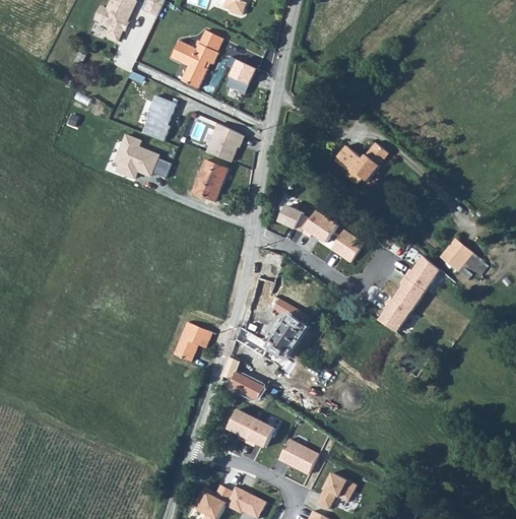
[(135,1),(132,0),(109,0),(106,7),(100,4),(91,19),(107,26),(103,36),(116,42),(121,30),(124,31),(129,21),(126,20),(135,1)]
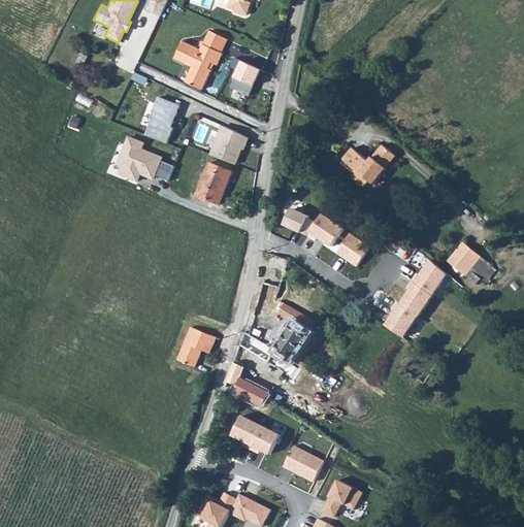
[(149,0),(144,8),(159,15),(166,0),(149,0)]
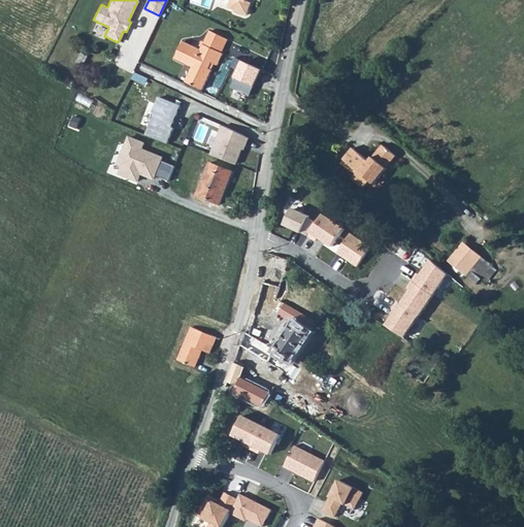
[(227,0),(228,1),(226,7),(233,9),(234,12),(243,15),(247,13),(251,2),(247,0),(227,0)]
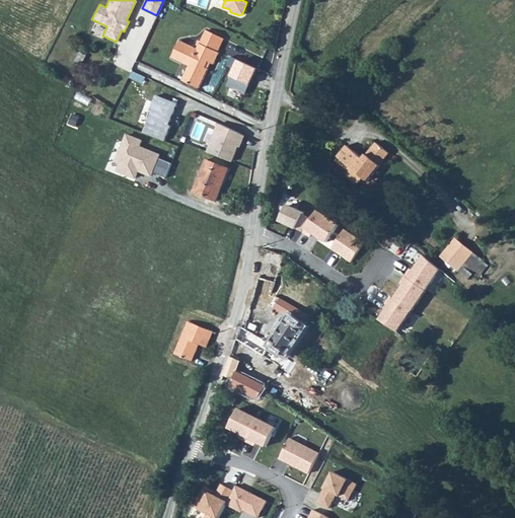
[(168,57),(186,65),(178,79),(196,87),(204,68),(202,67),(205,61),(210,64),(215,53),(213,52),(219,39),(202,30),(197,41),(195,41),(193,45),(195,46),(194,48),(176,41),(168,57)]
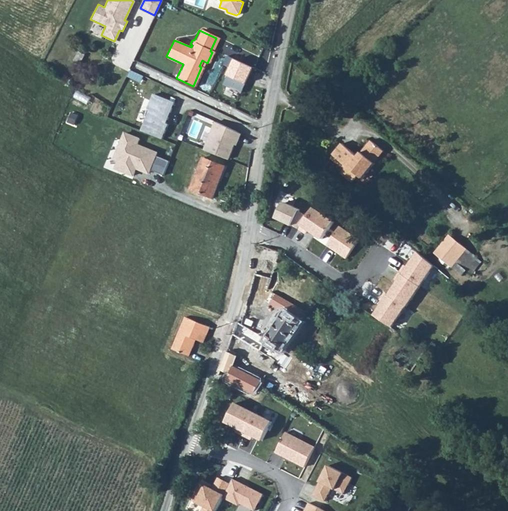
[(75,51),(81,54),(84,50),(78,46),(75,51)]
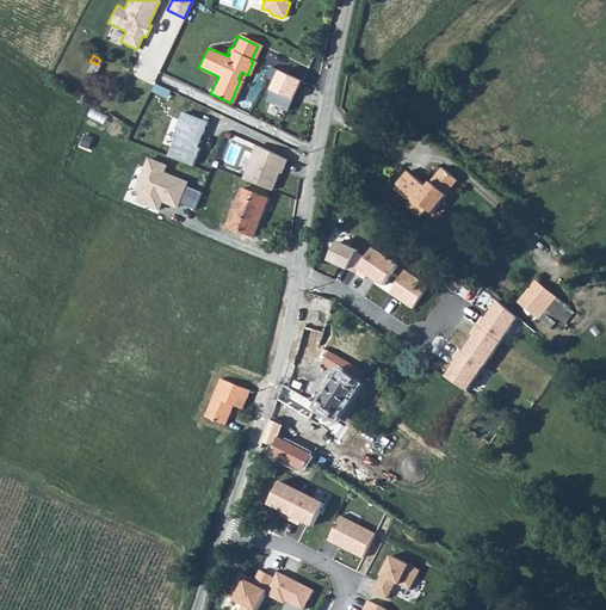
[(90,61),(84,71),(92,74),(97,65),(90,61)]
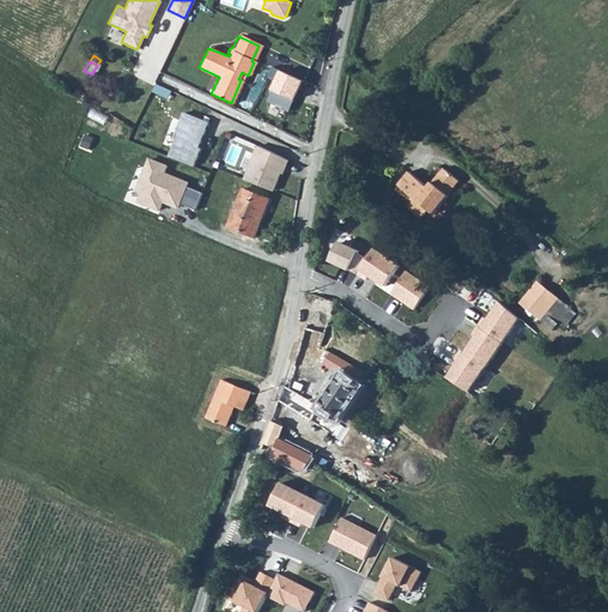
[(279,71),(265,101),(286,110),(291,101),(293,102),(303,83),(279,71)]
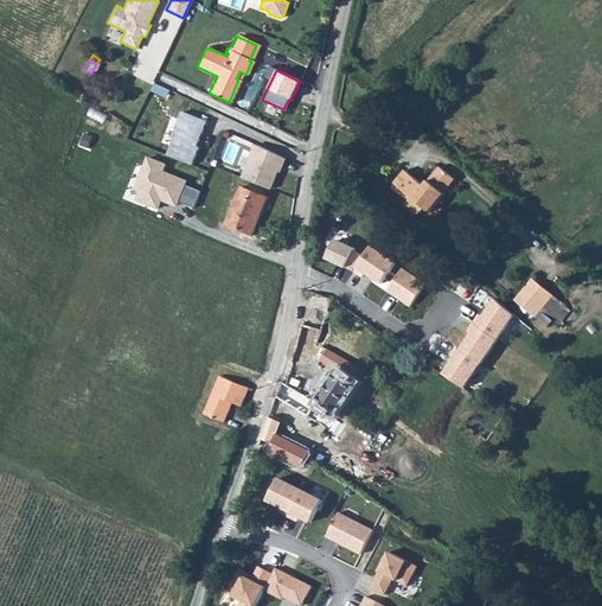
[(75,88),(82,91),(85,83),(78,80),(75,88)]
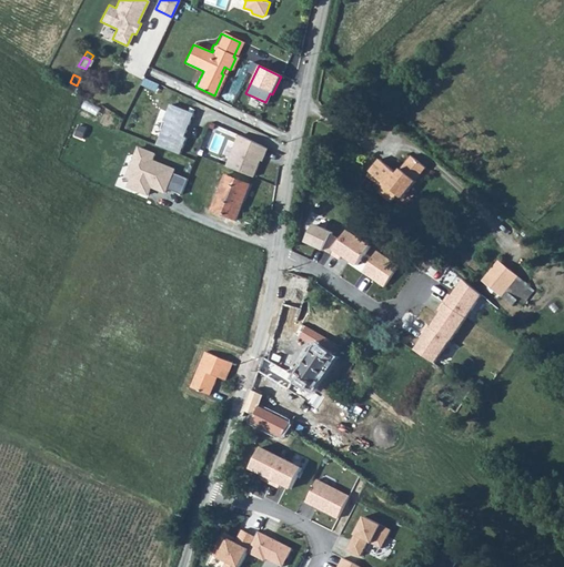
[(191,111),(170,103),(164,118),(168,119),(159,143),(177,150),(191,111)]
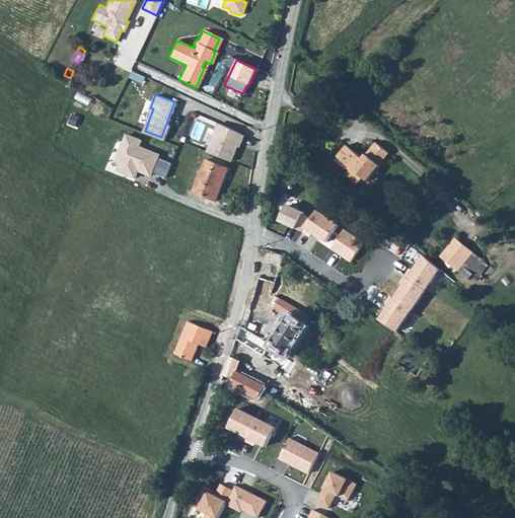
[(243,137),(216,126),(205,153),(233,163),(243,137)]
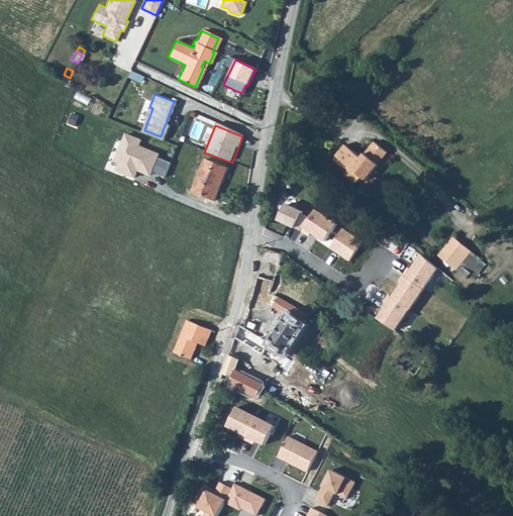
[(141,140),(125,134),(115,161),(118,162),(115,171),(133,178),(137,169),(165,180),(172,162),(161,157),(162,153),(140,145),(141,140)]
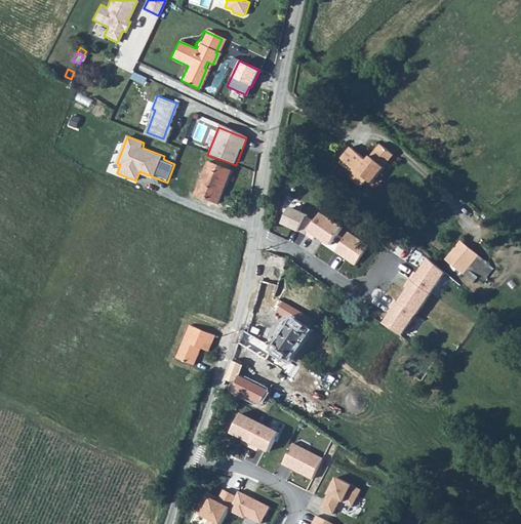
[(338,156),(370,179),(391,155),(376,144),(363,160),(347,146),(338,156)]
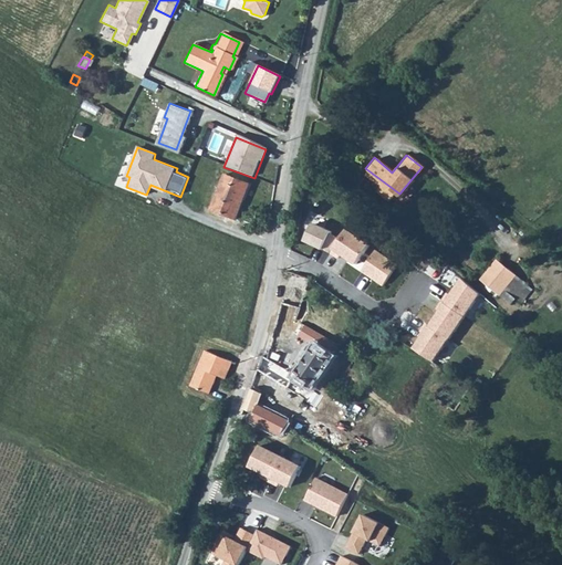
[(364,170),(374,178),(392,192),(397,197),(399,194),(365,168),(364,170)]
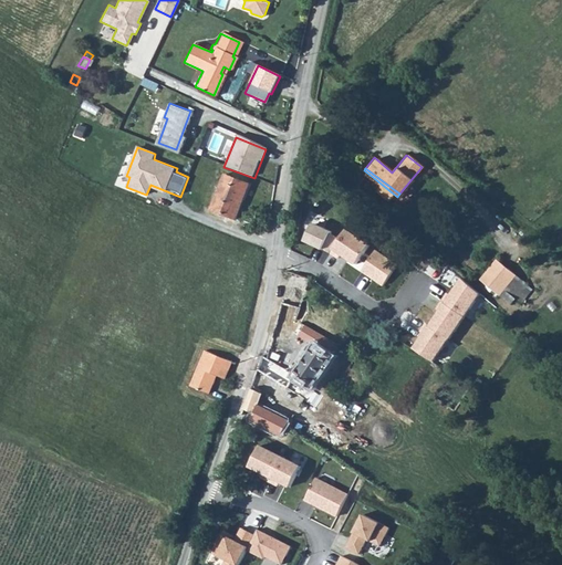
[(207,208),(231,218),(245,182),(220,174),(207,208)]
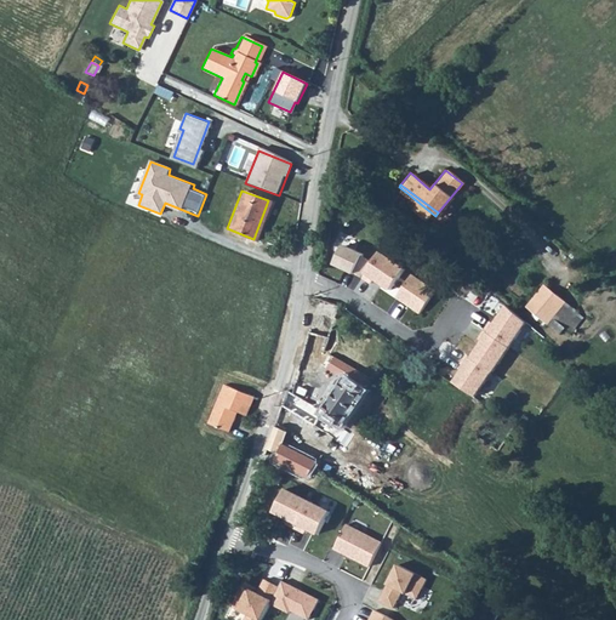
[(410,195),(406,199),(412,204),(409,209),(422,220),(429,211),(410,195)]
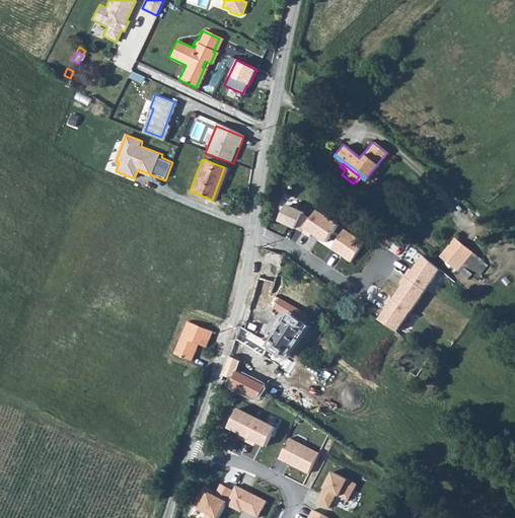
[(321,174),(334,182),(336,179),(324,171),(321,174)]
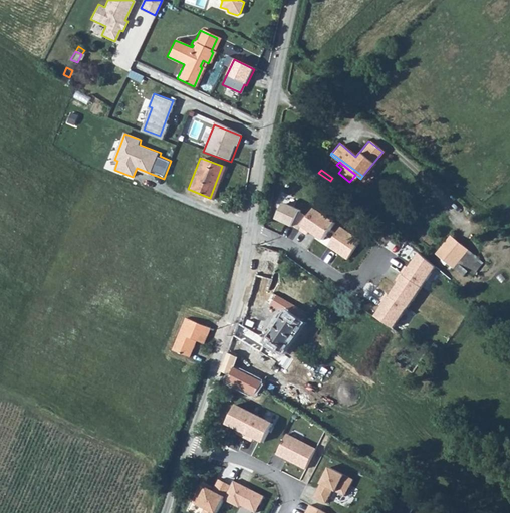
[(297,227),(303,216),(279,203),(270,220),(286,229),(290,223),(297,227)]
